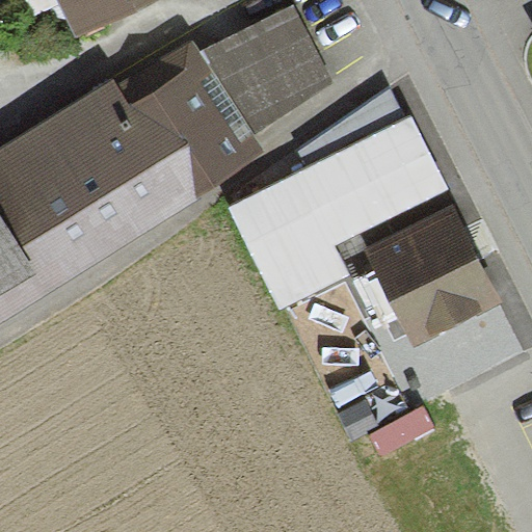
[(58,0),(77,38),(155,0),(58,0)]
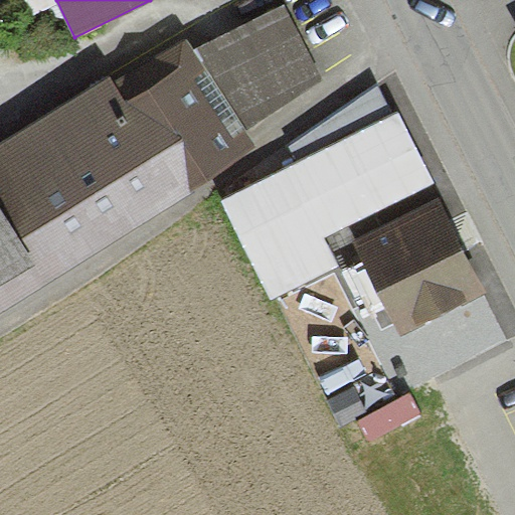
[(0,143),(0,307),(261,150),(247,130),(327,81),(280,3),(196,54),(188,39),(114,84),(110,77),(0,143)]
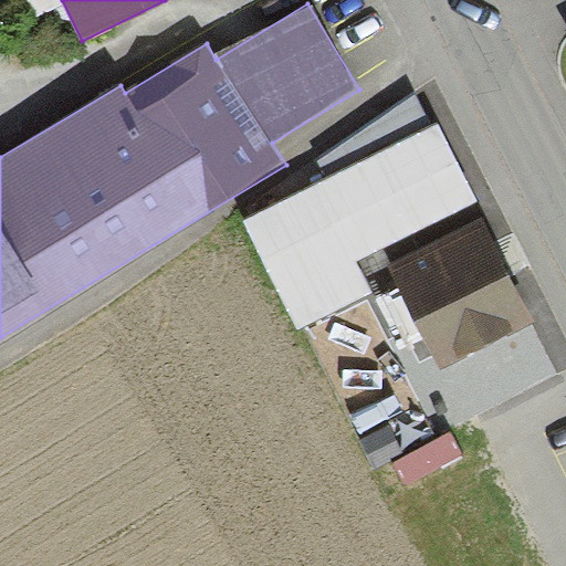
[(318,160),(327,179),(432,127),(416,94),(318,160)]
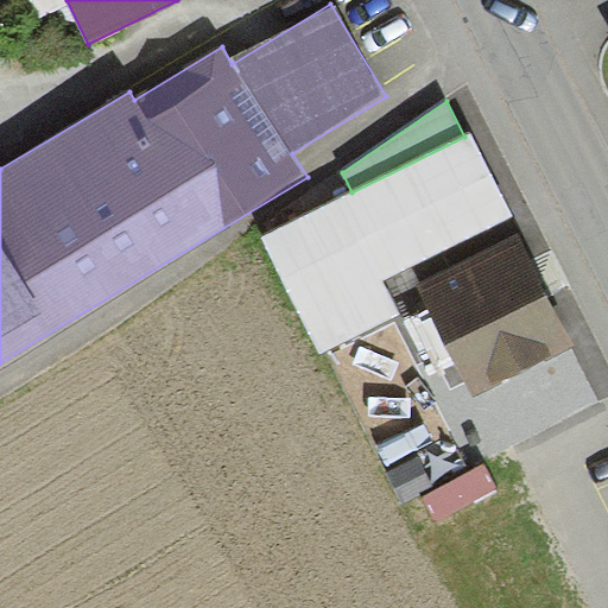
[(352,192),(261,236),(318,356),(399,315),(384,282),(514,216),(472,133),(464,137),(352,192)]
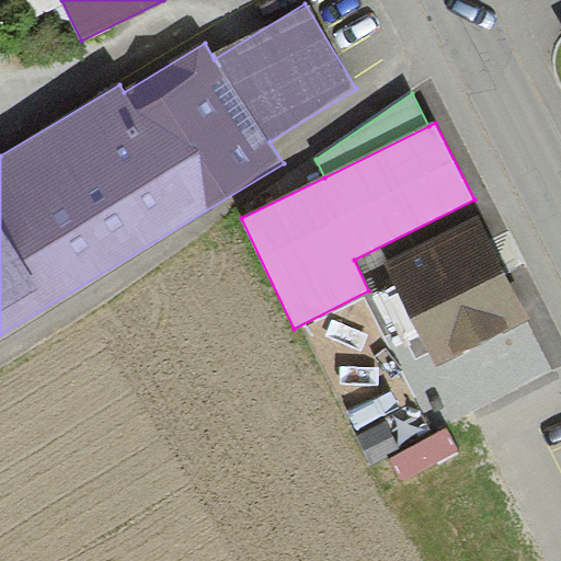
[(490,243),(479,220),(386,266),(436,368),(529,322),(506,275),(490,243)]
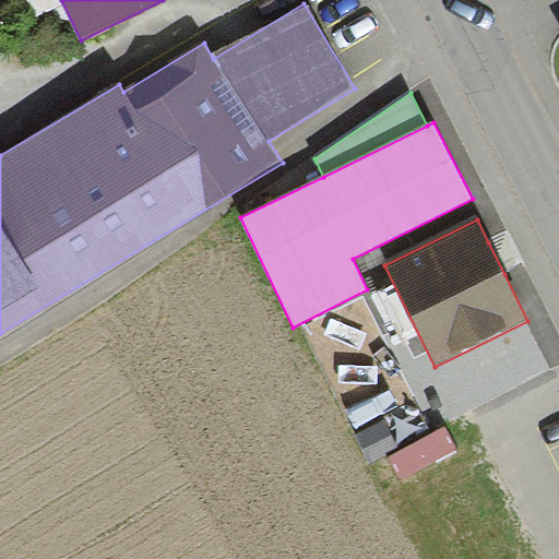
[(524,262),(508,230),(488,242),(504,274),(524,262)]
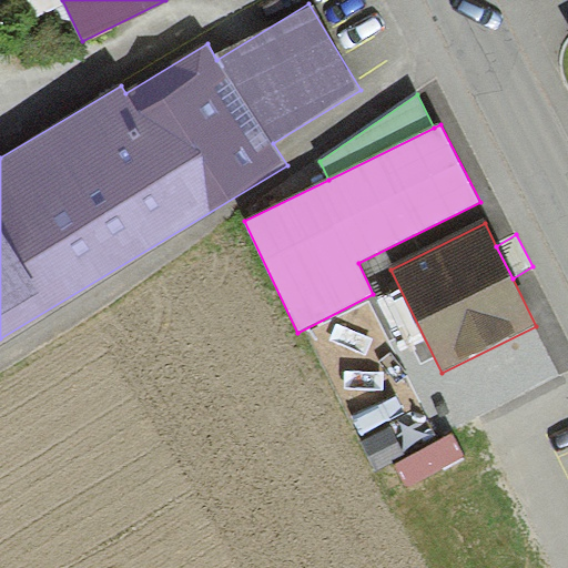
[(361,443),(374,470),(403,456),(391,429),(361,443)]
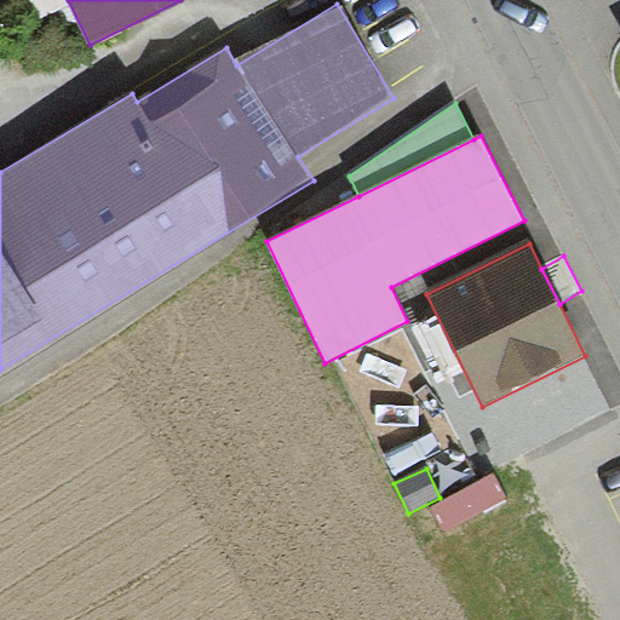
[(494,474),(430,507),(443,534),(507,499),(494,474)]
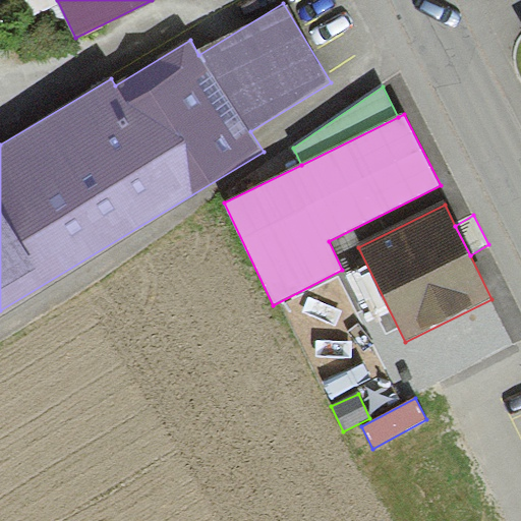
All buildings are outlined.
